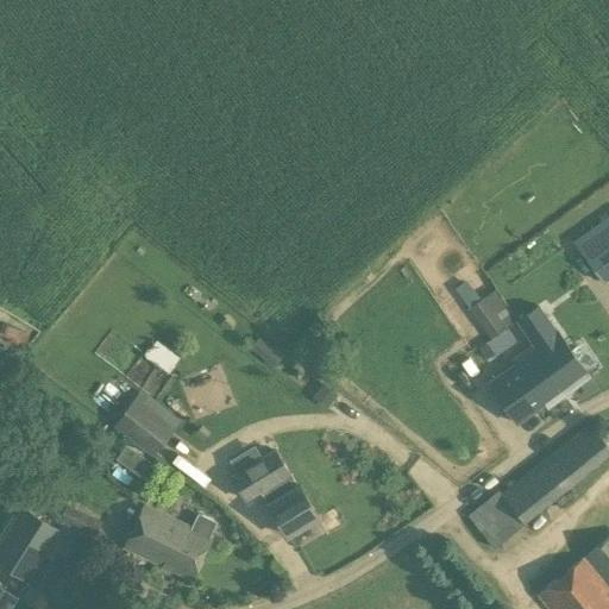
[(603,282),(608,277),(608,214),(573,240),(603,282)]
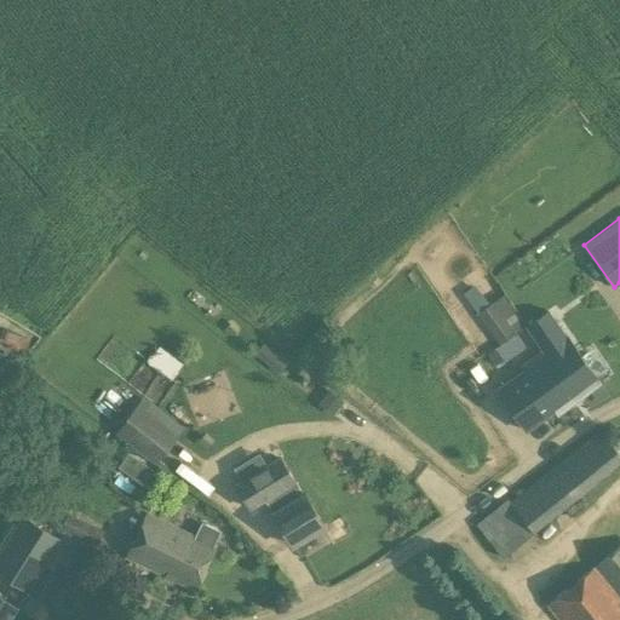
[(500,344),(515,334),(493,302),(478,313),(500,344)]
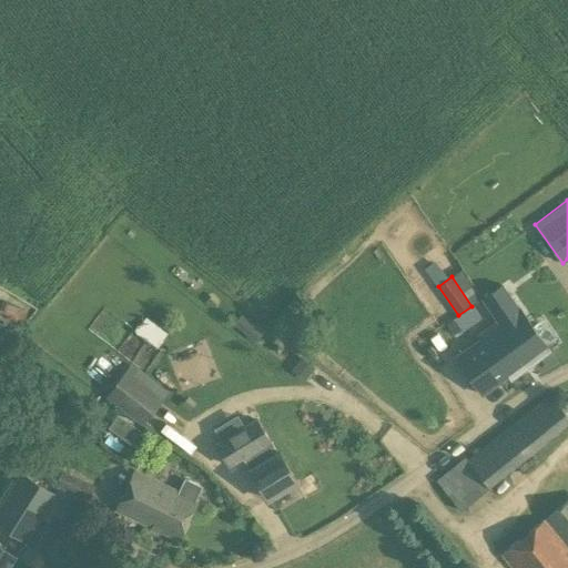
[(548,353),(517,308),(500,284),(480,297),(497,322),(479,335),(482,338),(455,356),(482,394),(508,376),(510,379),(548,353)]
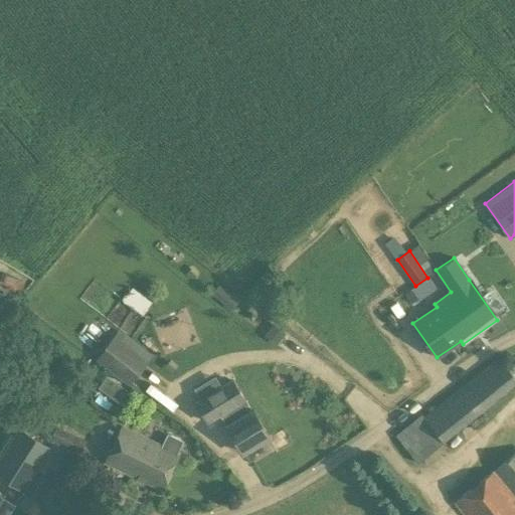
[(174,314),(159,332),(177,346),(192,328),(174,314)]
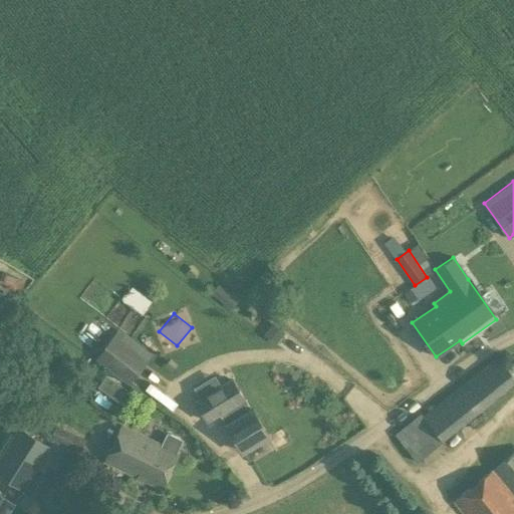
[(95,358),(130,386),(149,361),(122,340),(126,334),(118,328),(95,358)]
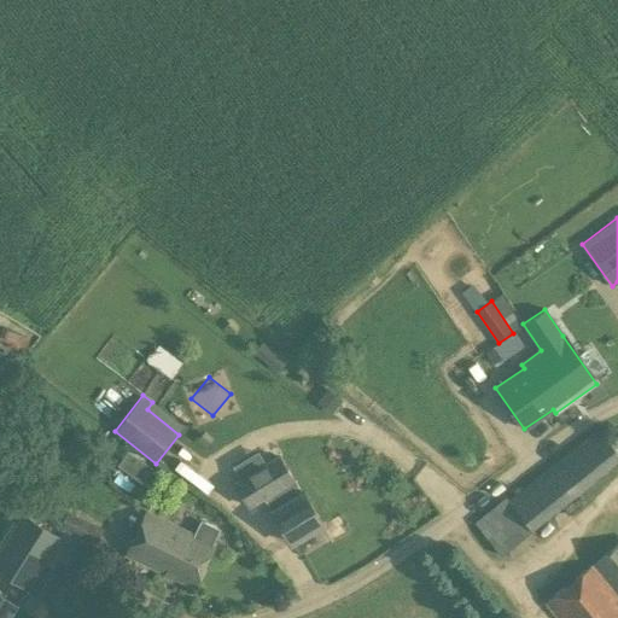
[(501,555),(617,460),(617,448),(600,426),(509,500),(506,496),(474,523),(501,555)]
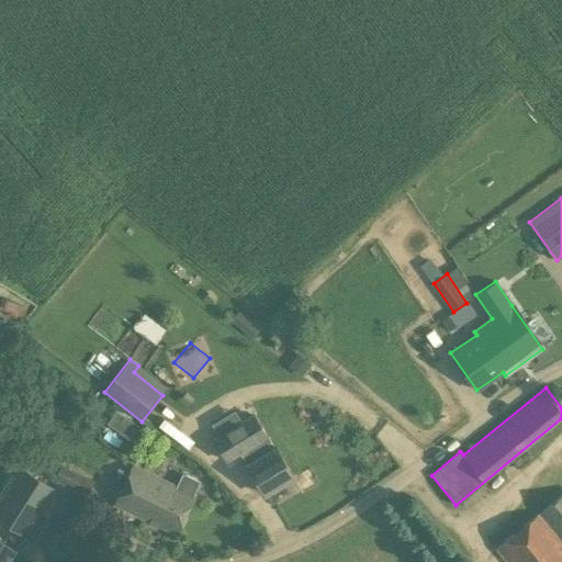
[(0,407),(0,424),(9,433),(17,424),(0,407)]
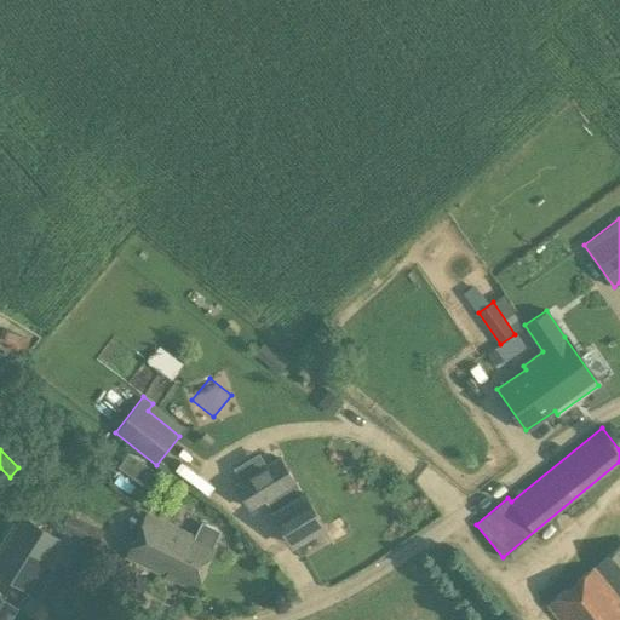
[(128,451),(118,466),(145,483),(155,468),(128,451)]
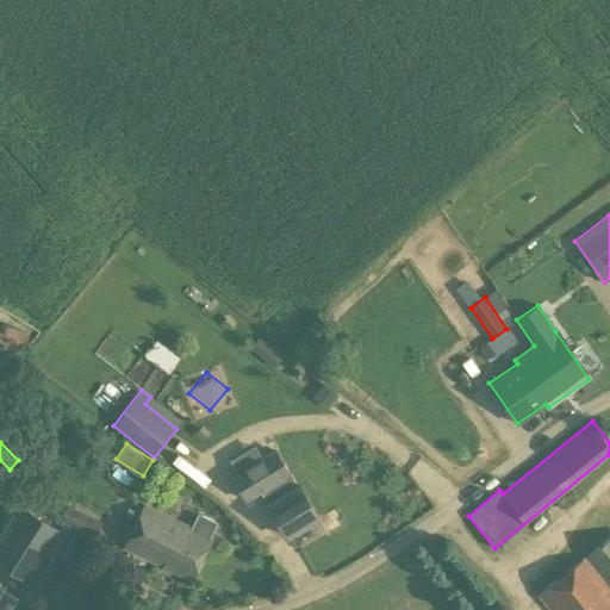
[(299,487),(296,490),(287,475),(290,473),(277,449),(261,458),(254,447),(236,459),(242,470),(231,475),(246,500),(259,492),(287,537),(317,518),(299,487)]
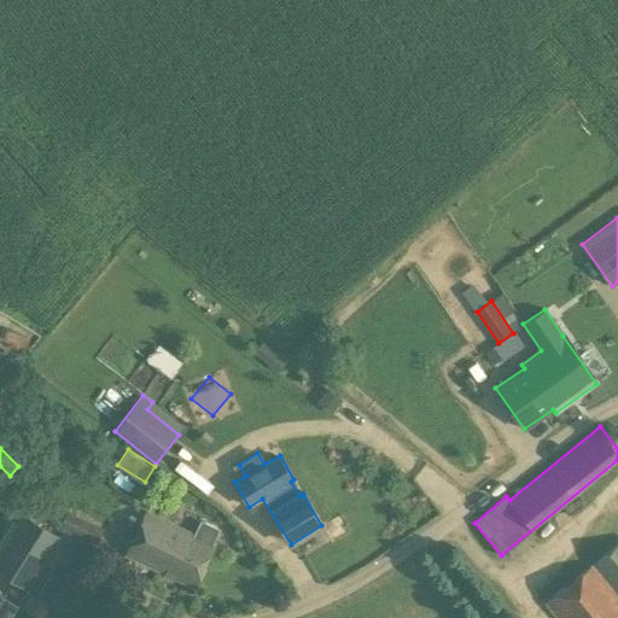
[(74,532),(68,547),(91,557),(104,529),(66,512),(60,526),(74,532)]
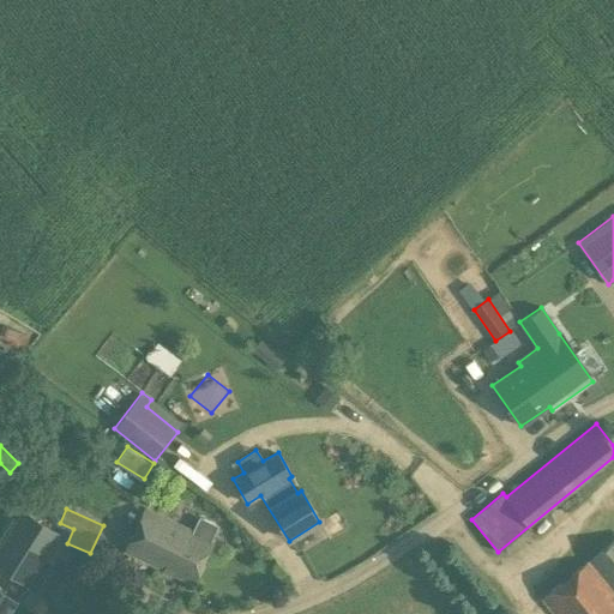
[(23,510),(0,546),(0,569),(28,588),(47,558),(61,535),(23,510)]
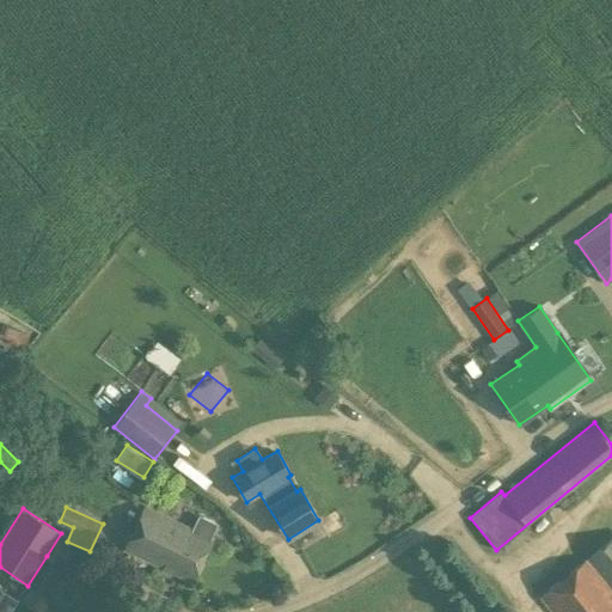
[(191,582),(212,540),(209,539),(213,531),(212,525),(203,521),(197,524),(194,532),(146,509),(126,551),(191,582)]
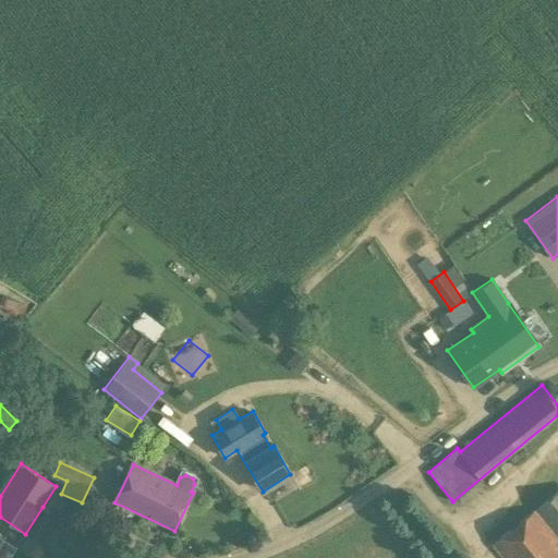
[(557,557),(557,490),(494,546),(502,557),(557,557)]
